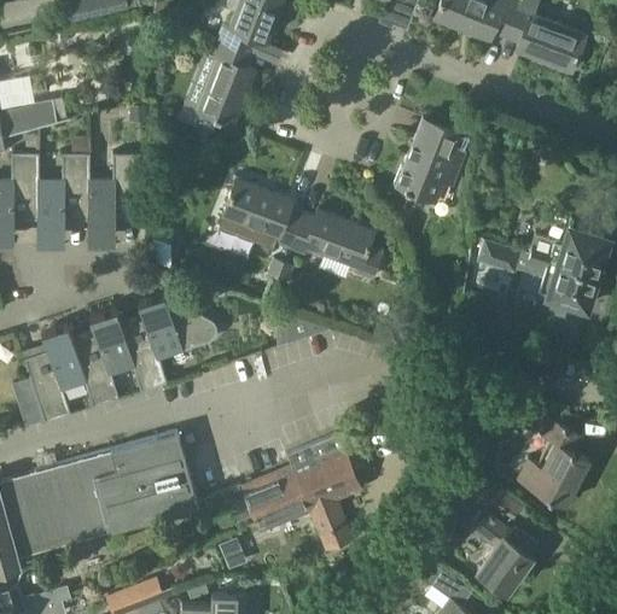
[(68,22),(68,23),(127,10),(124,0),(73,0),(63,3),(68,22)]
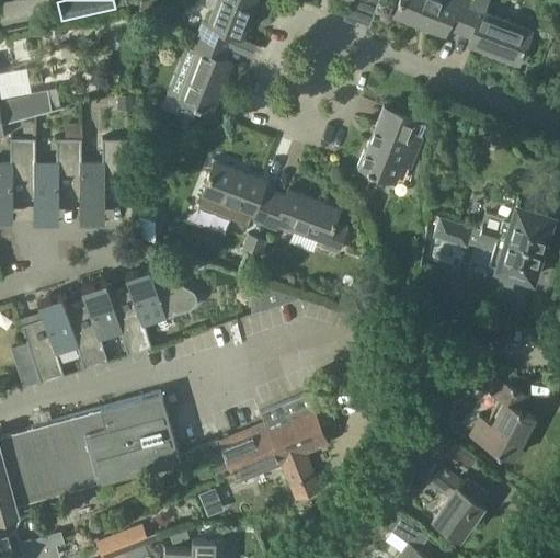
[(202,23),(196,37),(229,49),(233,37),(240,41),(255,0),(206,0),(206,1),(205,4),(206,7),(208,10),(213,12),(207,25),(202,23)]
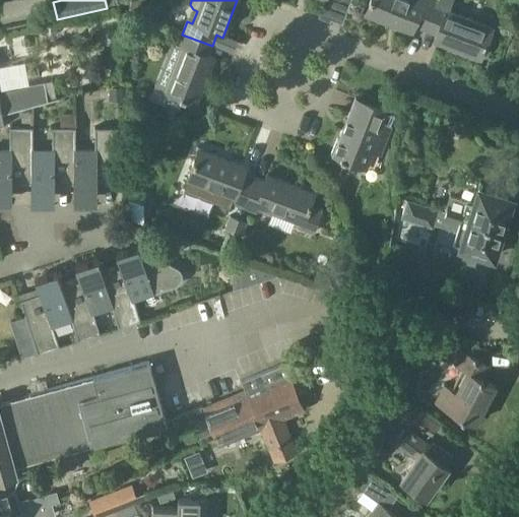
[(413,28),(426,33),(438,0),(423,0),(423,3),(413,0),(372,0),(366,17),(411,35),(413,28)]
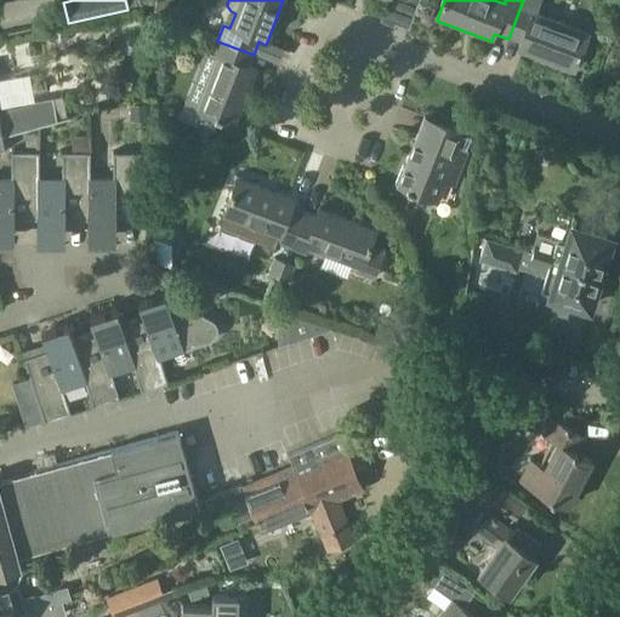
[(523,0),(508,39),(522,45),(519,52),(573,73),(587,36),(534,16),(539,0),(523,0)]
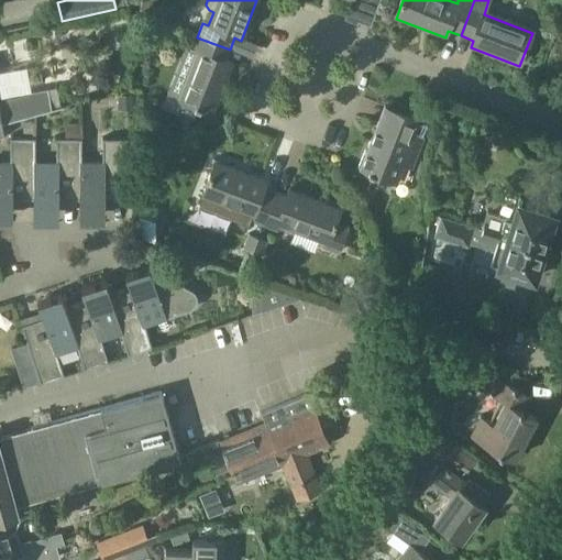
[(226,63),(230,50),(197,37),(193,50),(198,53),(178,101),(211,114),(231,65),(226,63)]
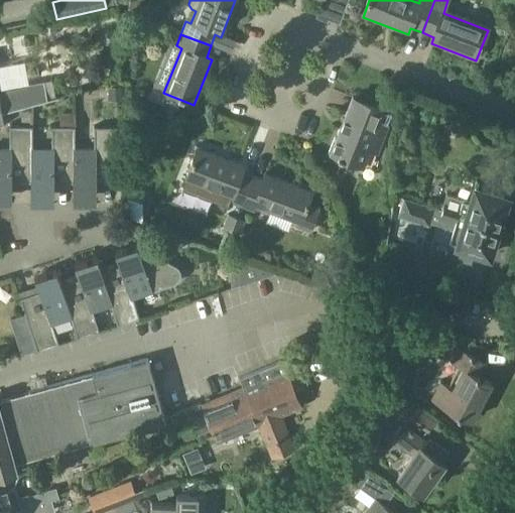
[(0,126),(4,125),(1,110),(55,100),(51,82),(28,86),(24,65),(0,69),(0,126)]
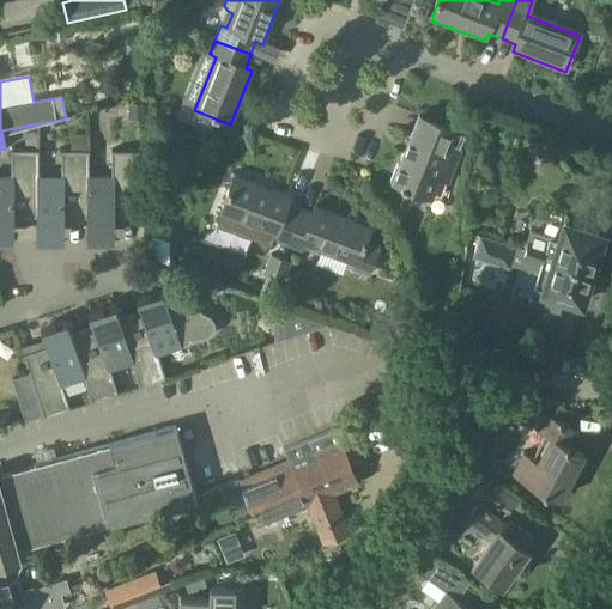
[(128,107),(128,122),(144,122),(144,107),(128,107)]
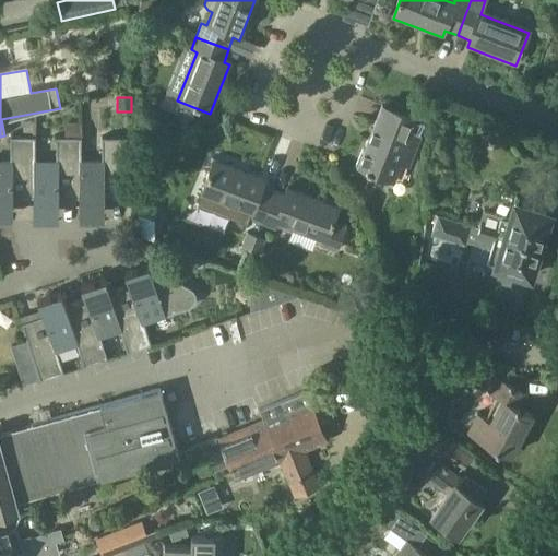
[(416,120),(382,106),(358,167),(392,181),(399,164),(408,168),(419,140),(410,137),(416,120)]
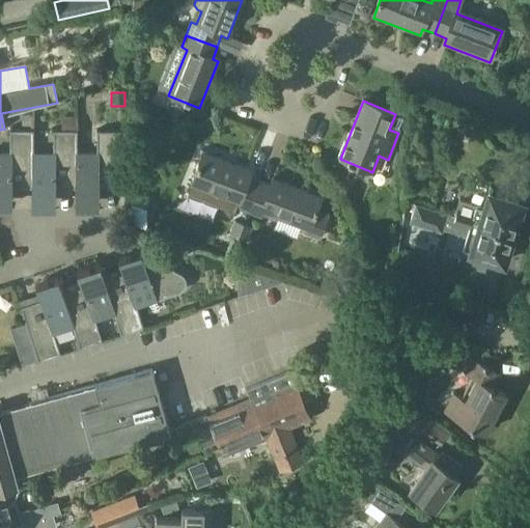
[(162,134),(146,110),(130,120),(144,144),(162,134)]
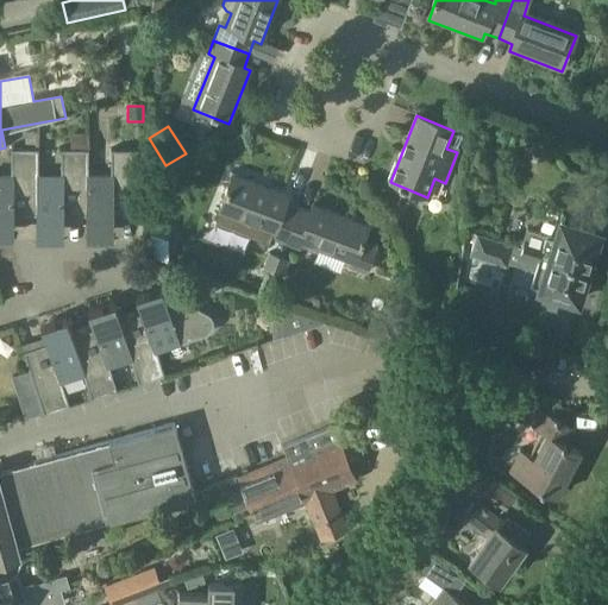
[(543,147),(546,137),(528,131),(525,142),(543,147)]
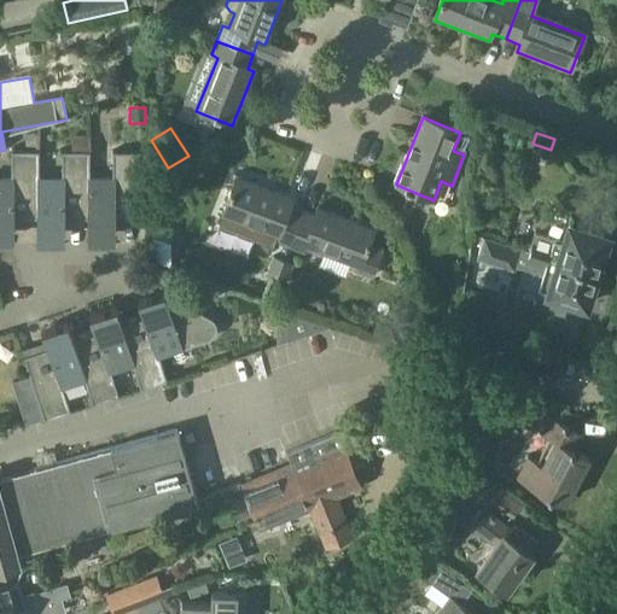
[(38,136),(24,136),(24,150),(38,150),(38,136)]
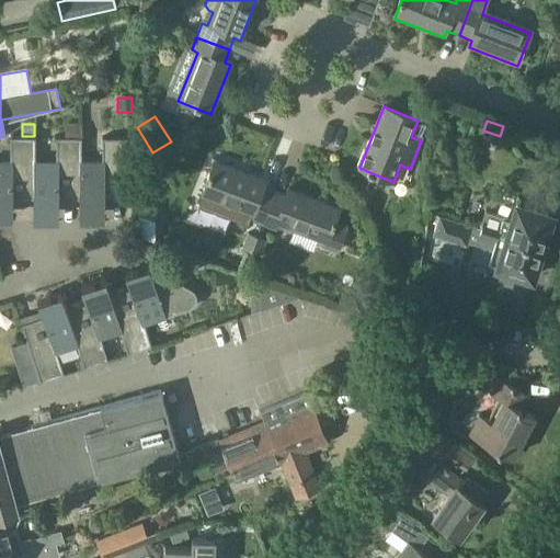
[(66,125),(66,139),(81,139),(81,126),(66,125)]
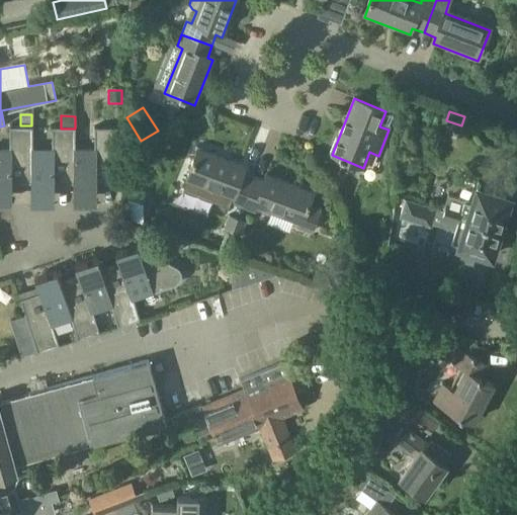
[(31,151),(32,151),(32,129),(9,129),(9,150),(0,150),(0,197),(11,198),(11,184),(30,184),(31,184),(31,151)]
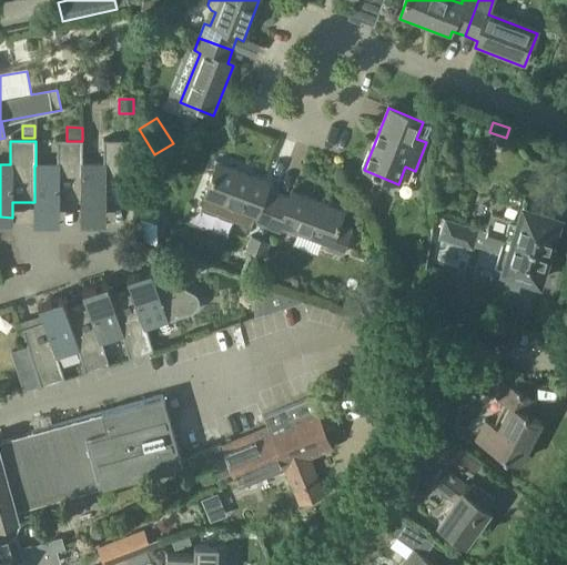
[(81,165),(82,165),(82,141),(67,141),(57,141),(57,165),(36,165),(34,165),(34,202),(33,202),(33,218),(59,218),(59,203),(80,203),(81,203),(81,165)]
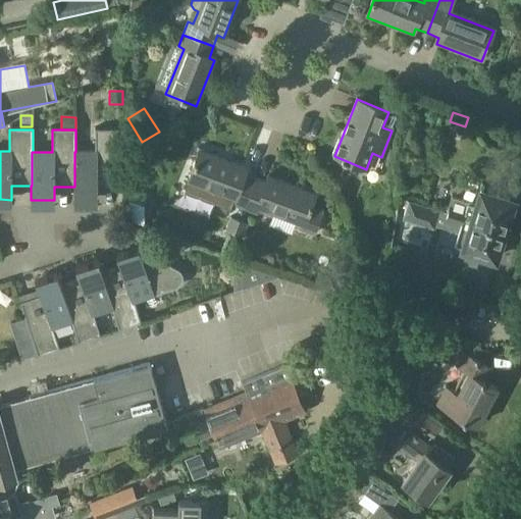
[(95,152),(75,152),(74,152),(74,187),(73,187),(73,200),(97,201),(97,187),(118,187),(118,131),(95,131),(95,152)]
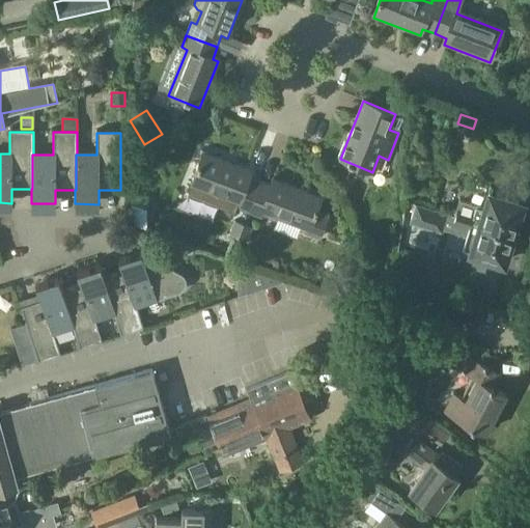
[(191,185),(187,197),(232,215),(235,207),(248,213),(258,184),(247,178),(250,172),(235,167),(230,165),(202,155),(191,185)]
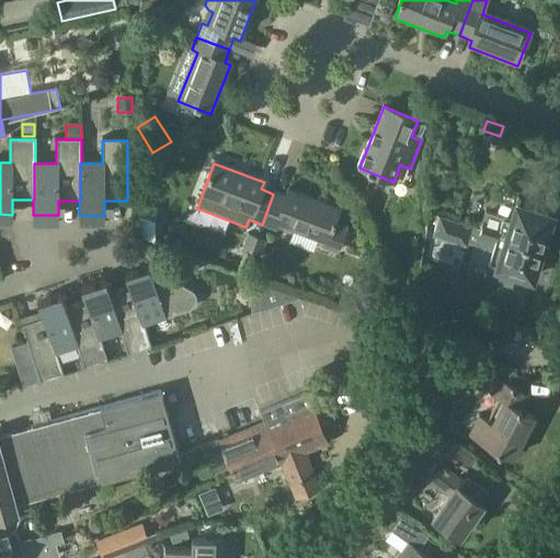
[(273,194),(262,225),(275,229),(277,225),(323,241),(321,249),(338,255),(347,229),(333,224),(339,211),(288,191),(285,198),(273,194)]
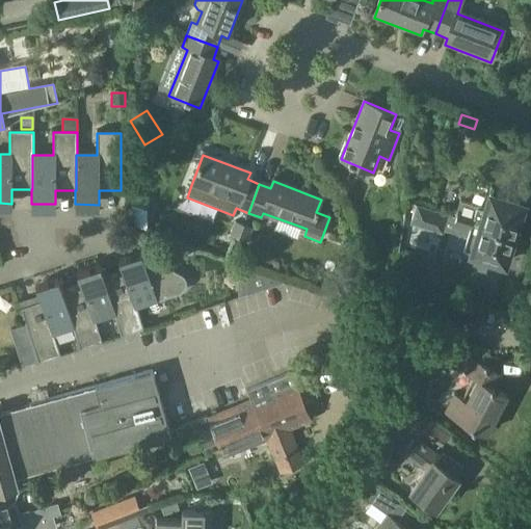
[(460,204),(456,218),(513,236),(514,231),(521,233),(528,209),(524,208),(524,207),(489,196),(484,211),(460,204)]
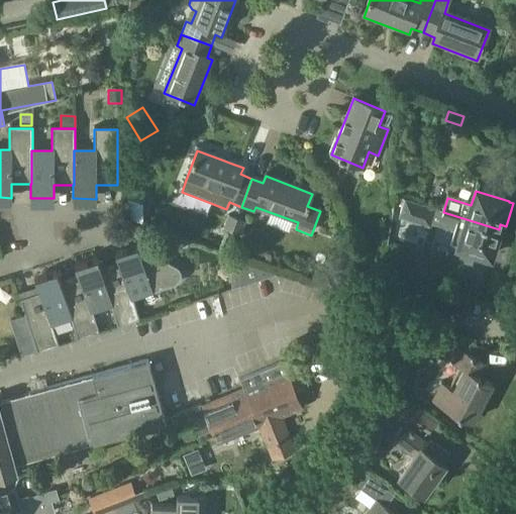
[(472,267),(475,253),(490,259),(499,229),(443,212),(403,200),(397,219),(429,229),(430,225),(452,232),(444,259),(472,267)]
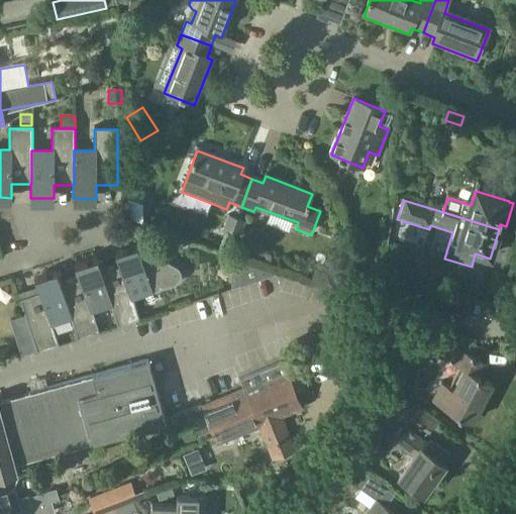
[(223,229),(231,232),(236,220),(228,217),(223,229)]
